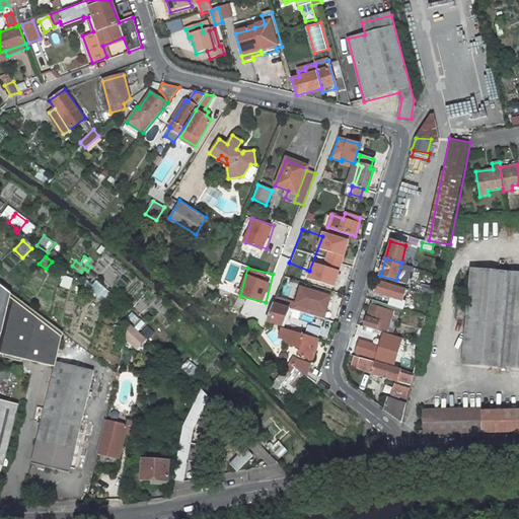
[(288,269),(286,275),(295,279),(297,272),(288,269)]
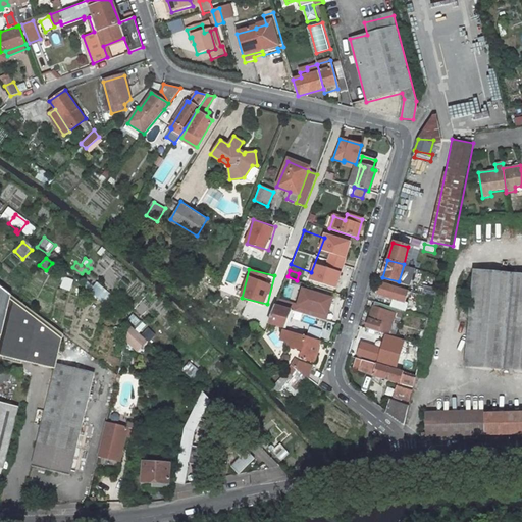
[(68,289),(71,279),(63,278),(62,286),(68,289)]
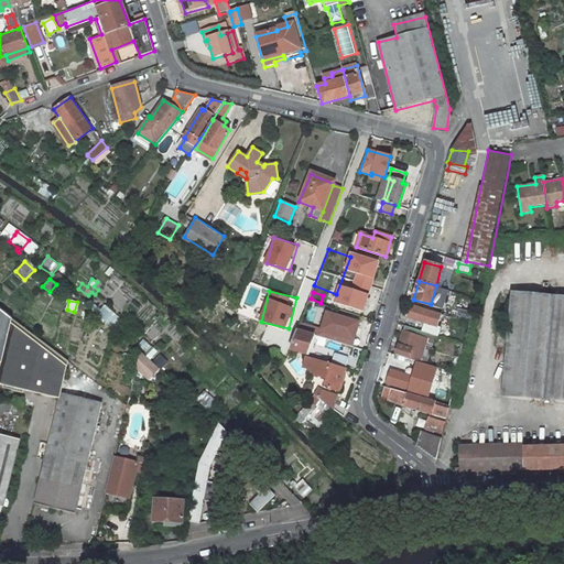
[(436,303),(433,311),(447,316),(451,306),(436,303)]
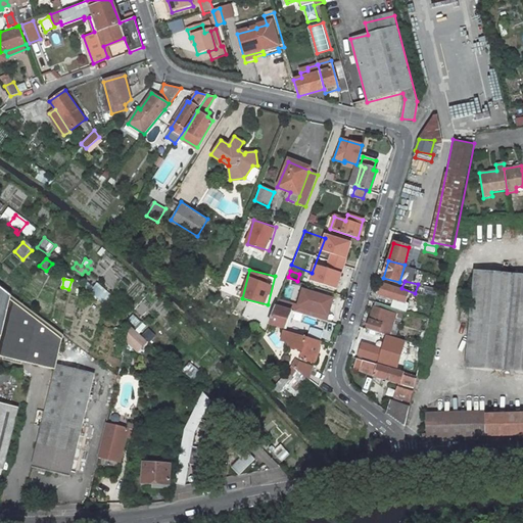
[(522,285),(476,282),(468,374),(522,379),(522,285)]
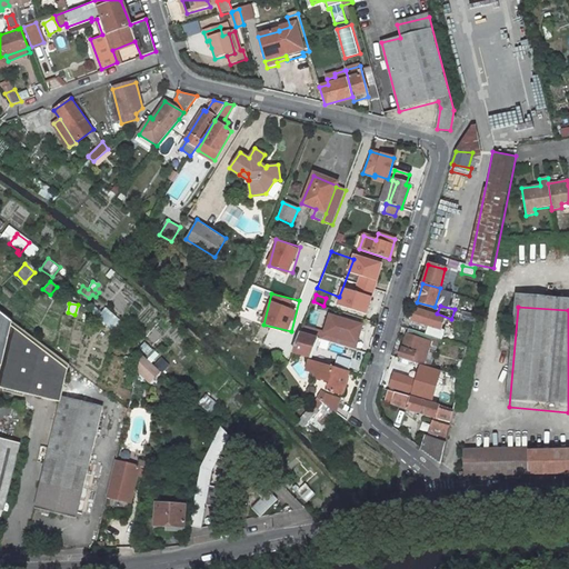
[(113,329),(120,321),(106,309),(99,318),(113,329)]
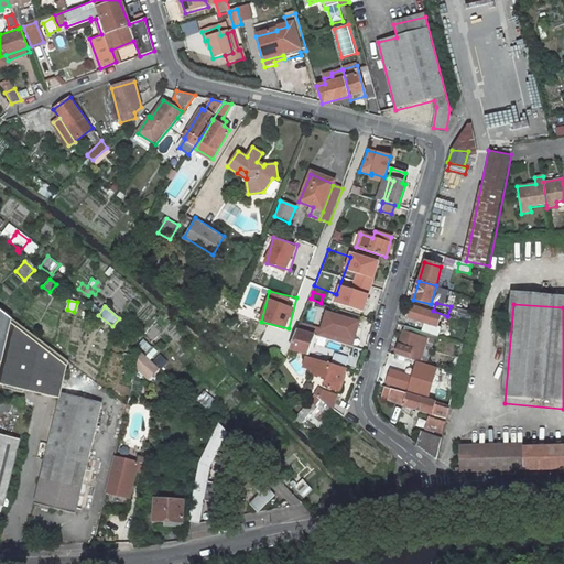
[(434,334),(440,314),(411,306),(408,317),(424,323),(422,331),(429,333),(434,334)]
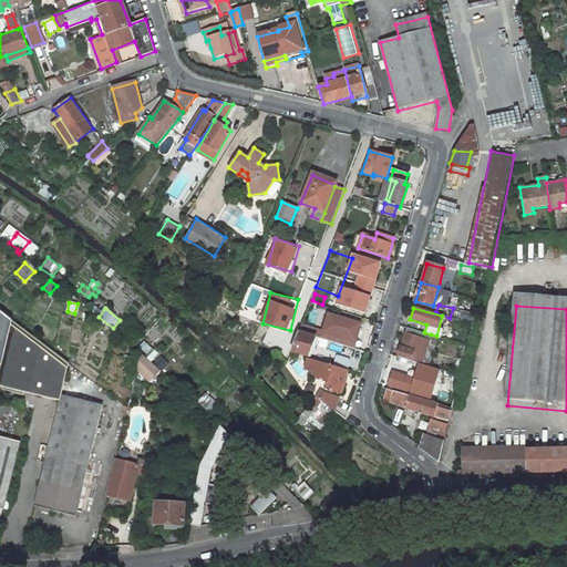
[(0,385),(60,400),(61,397),(70,363),(0,309),(0,385)]
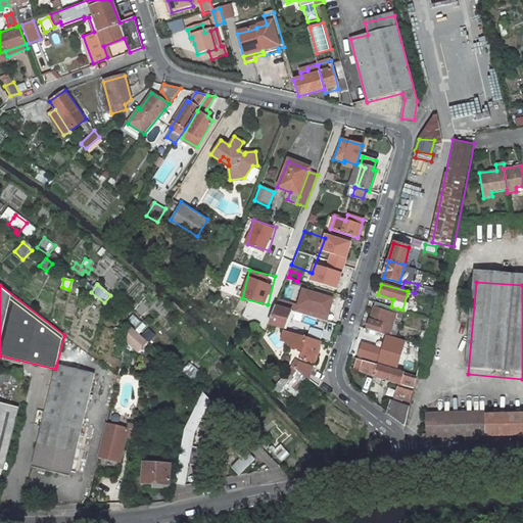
[(329,321),(337,297),(304,287),(297,311),(329,321)]
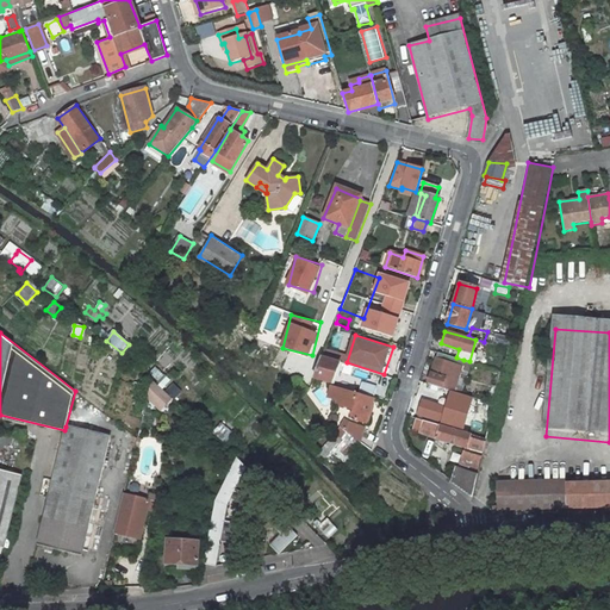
[(464,360),(456,358),(443,354),(441,361),(435,359),(428,384),(454,391),(464,360)]
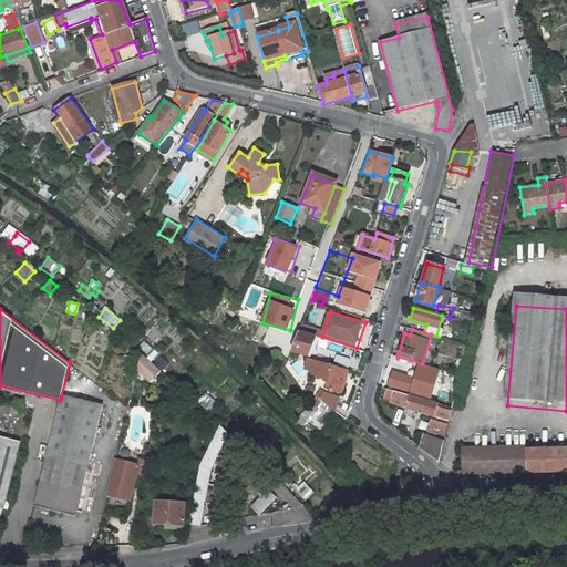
[(306,356),(313,336),(299,331),(291,351),(306,356)]
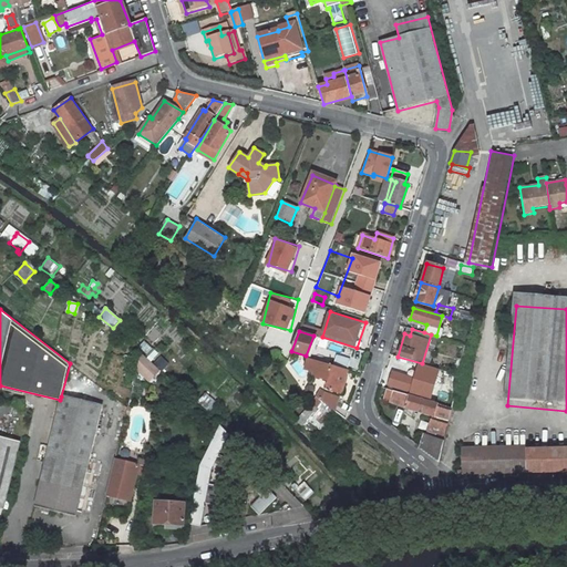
[(166,364),(161,359),(151,349),(145,356),(162,370),(166,364)]
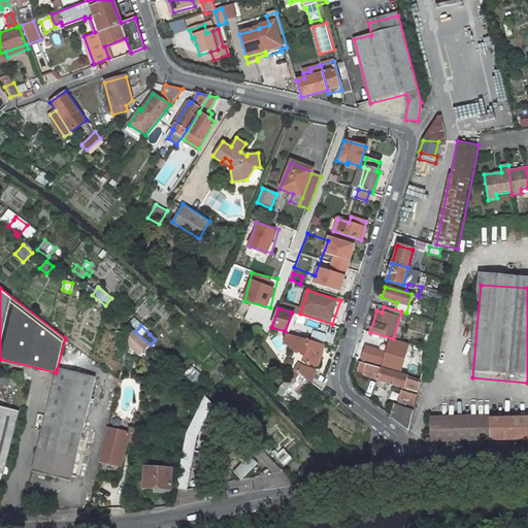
[(323,343),(314,340),(288,332),(285,343),(289,344),(288,347),(292,348),(291,349),(304,354),(303,358),(308,360),(307,363),(316,365),(323,343)]
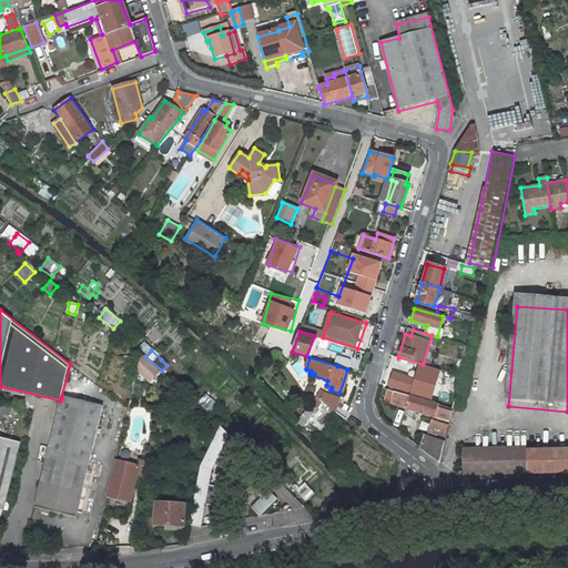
[(340,357),(337,366),(347,369),(351,361),(340,357)]
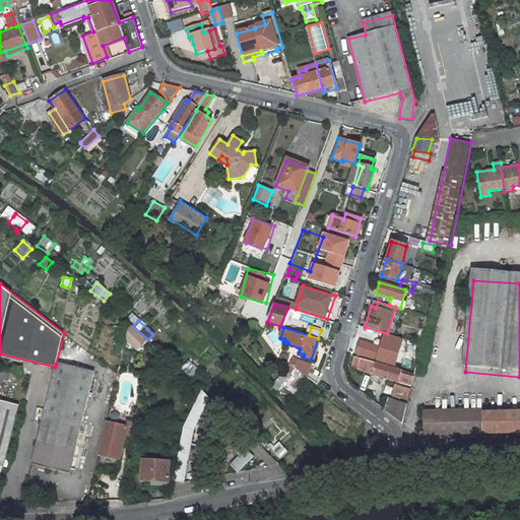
[(360,341),(356,353),(377,359),(380,347),(360,341)]
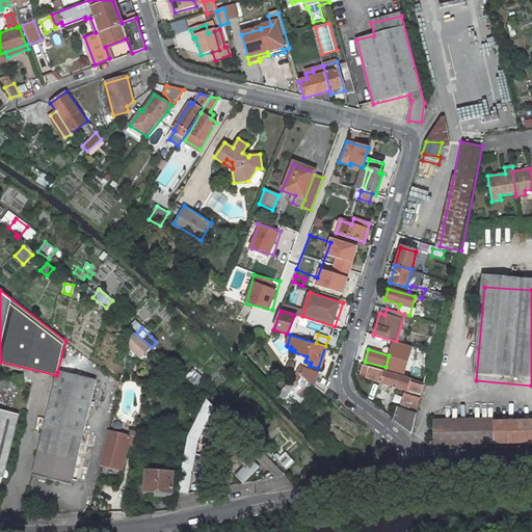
[(424,382),(363,364),(360,375),(405,389),(395,420),(411,432),(424,382)]
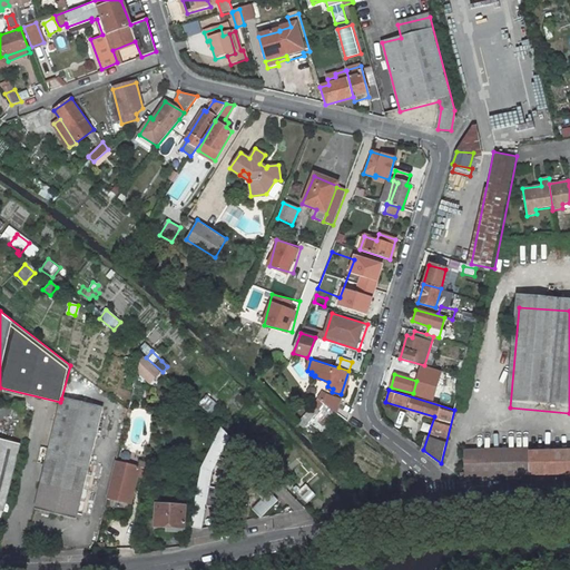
[(217,412),(224,404),(213,394),(209,397),(207,395),(203,400),(199,396),(196,401),(224,426),(227,423),(224,420),(225,419),(217,412)]
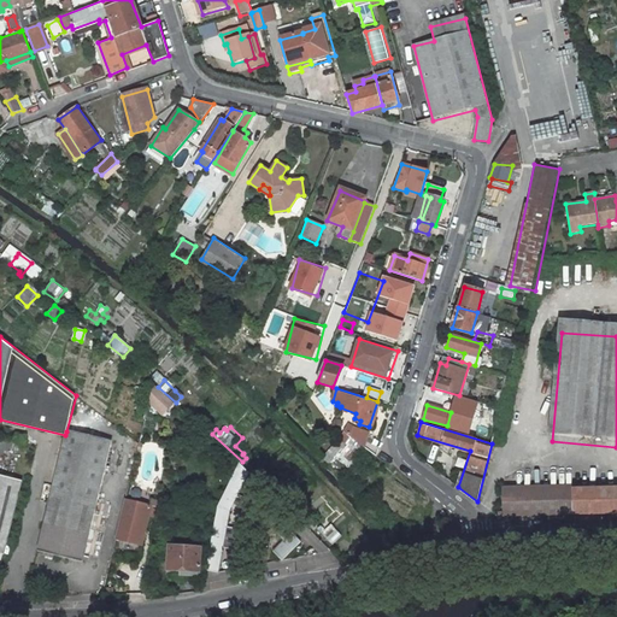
[(46,553),(53,556),(82,563),(111,442),(66,432),(65,435),(37,551),(46,553)]
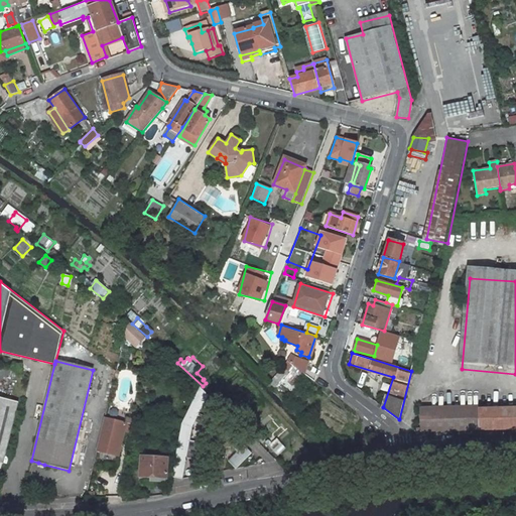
[(212,390),(208,386),(202,392),(206,396),(212,390)]
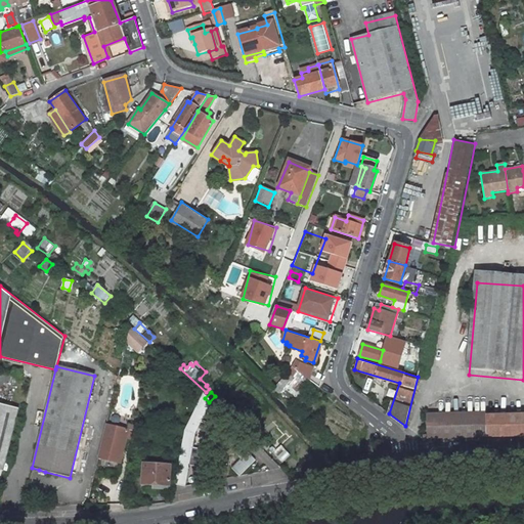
[(18,408),(0,403),(0,470),(3,472),(3,470),(6,471),(7,465),(5,464),(18,408)]
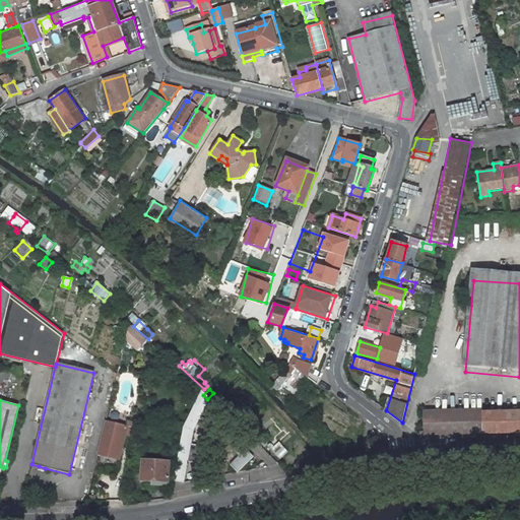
[(250,431),(255,424),(240,410),(235,415),(250,431)]
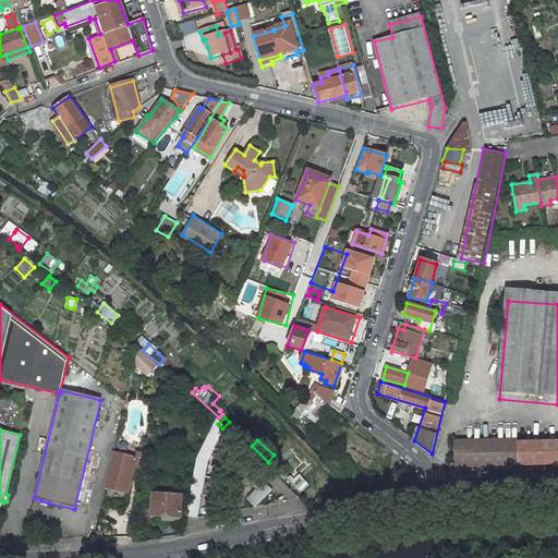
[(457,471),(557,464),(557,441),(456,449),(457,471)]
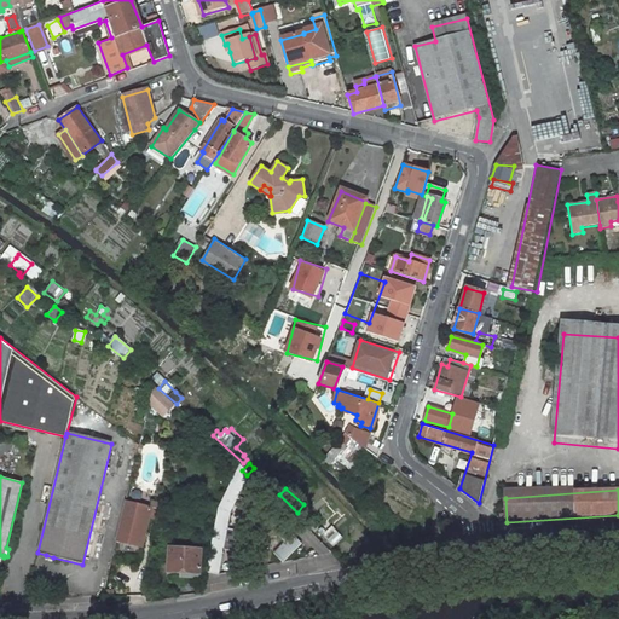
[(125,505),(115,544),(142,550),(151,512),(125,505)]
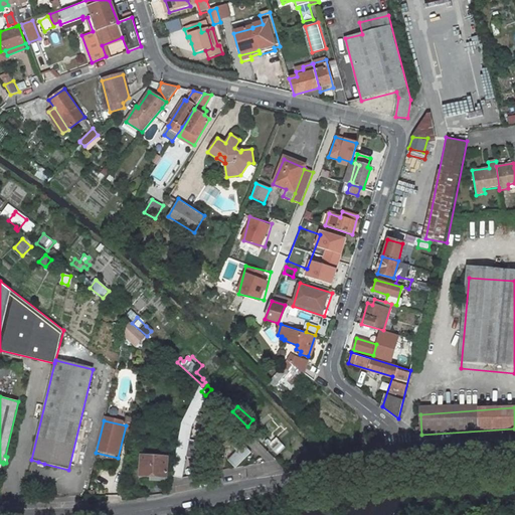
[(278,455),(285,448),(277,439),(272,435),(265,442),(278,455)]
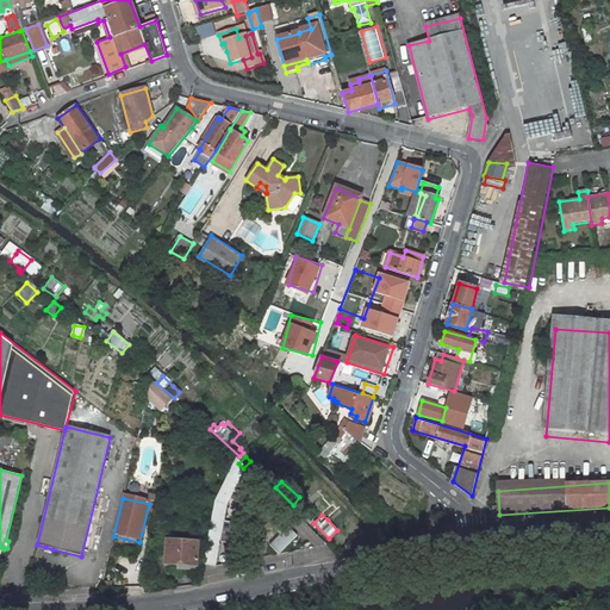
[(197,570),(198,542),(199,527),(195,527),(194,542),(168,541),(167,562),(185,565),(185,570),(197,570)]
